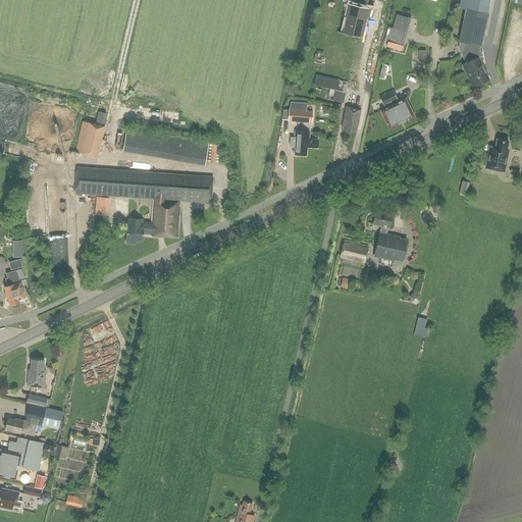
[(362,0),(361,5),(352,2),(345,32),(362,36),(369,6),(367,6),(368,0),(362,0)]
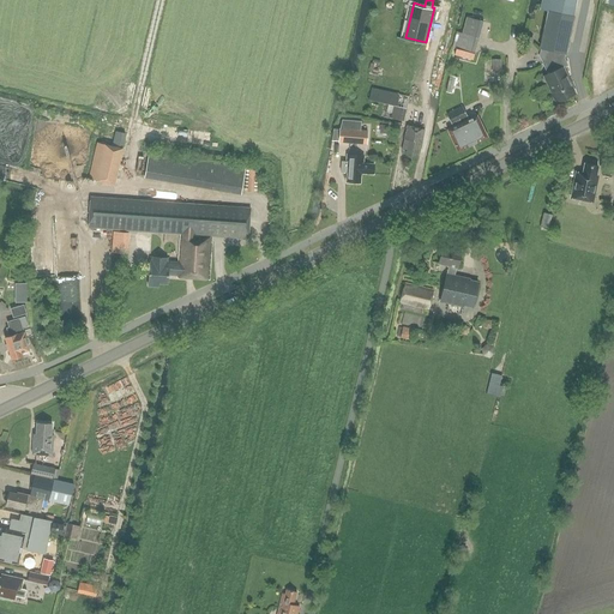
[(566,54),(573,17),(572,16),(576,0),(541,0),(539,10),(548,11),(540,48),(541,48),(539,56),(547,74),(546,74),(549,83),(547,83),(552,94),(554,92),(558,102),(563,100),(563,102),(571,98),(570,96),(573,95),(570,85),(571,85),(563,67),(567,65),(565,58),(565,54),(566,54)]
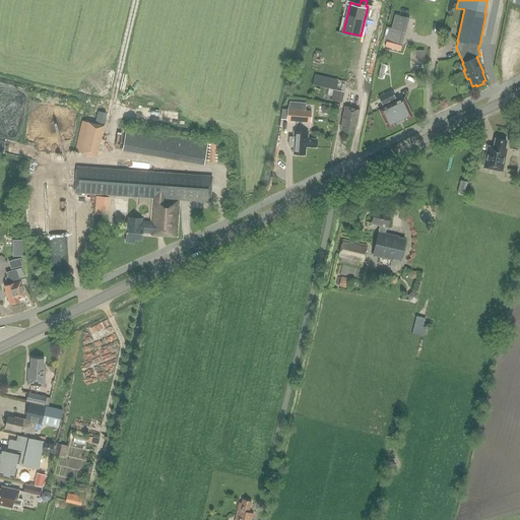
[(402,46),(406,33),(387,26),(384,41),(402,46)]
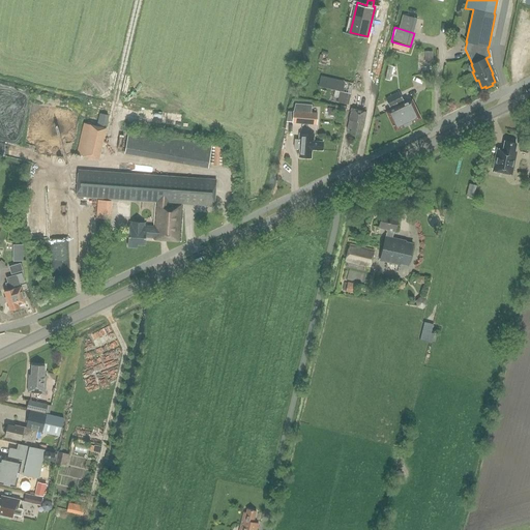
[(408,53),(410,47),(393,41),(391,48),(408,53)]
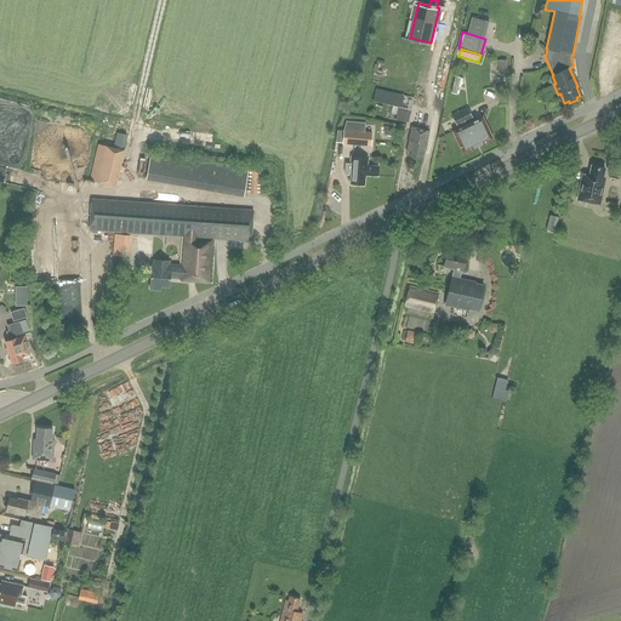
[(453,93),(457,95),(462,79),(457,77),(453,93)]
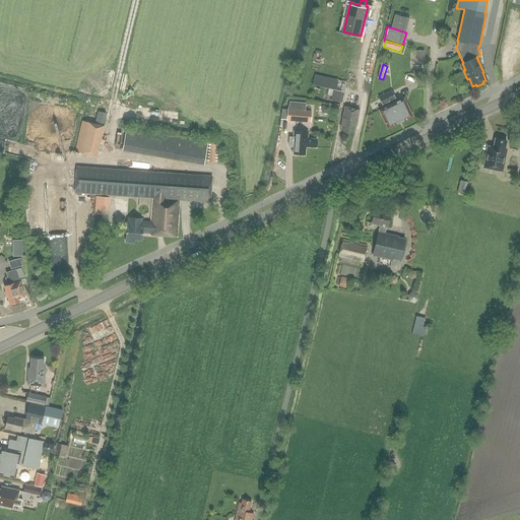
[(313,84),(333,89),(331,101),(342,103),(347,81),(315,74),(313,84)]
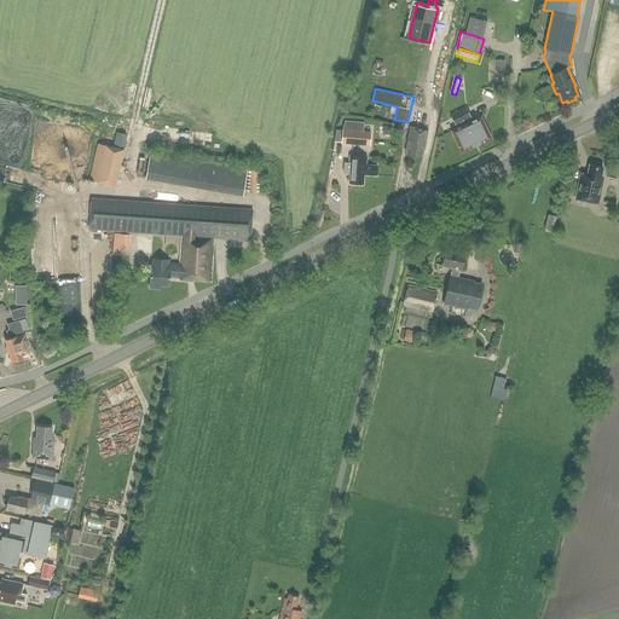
[(464,125),(463,122),(472,119),(467,108),(451,115),(457,128),(452,131),(462,152),(491,138),(481,117),(464,125)]
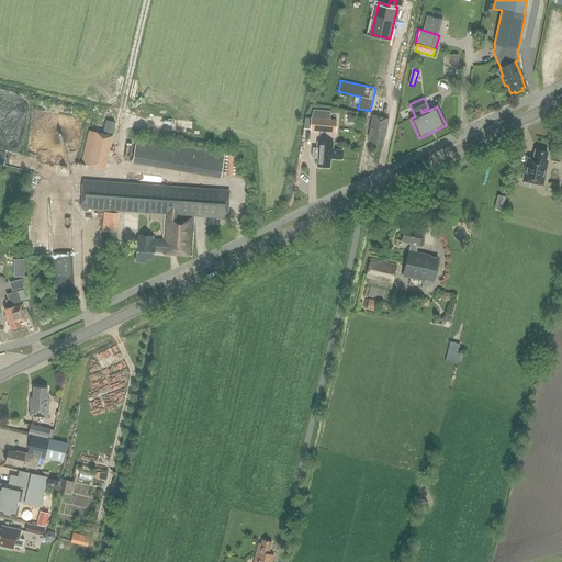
[(75,110),(94,114),(97,104),(77,99),(75,110)]
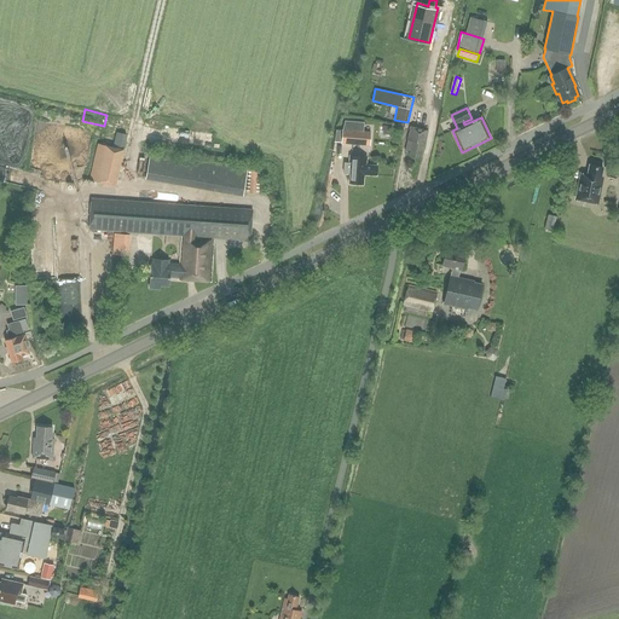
[(370,145),(371,132),(364,132),(364,122),(345,121),(343,129),(342,143),(370,145)]
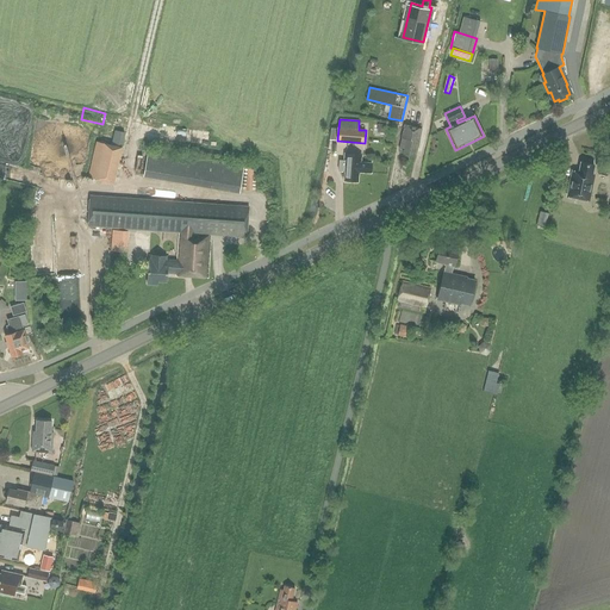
[(419,142),(422,129),(404,125),(402,138),(399,149),(404,150),(403,154),(415,156),(418,142),(419,142)]
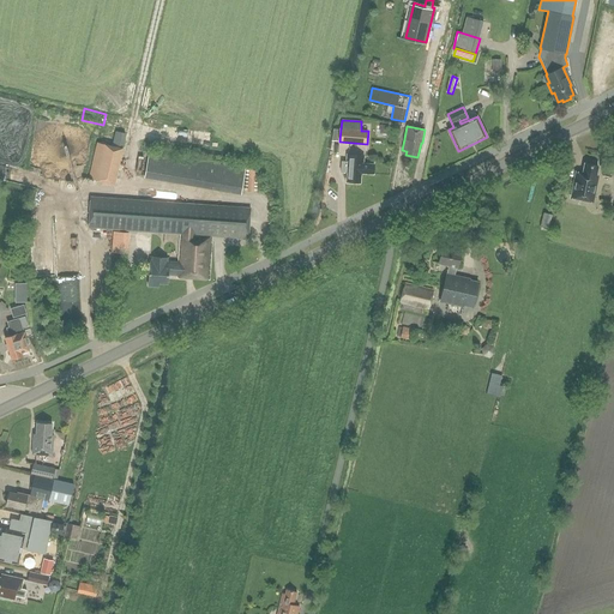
[(126,144),(130,133),(119,130),(115,142),(126,144)]
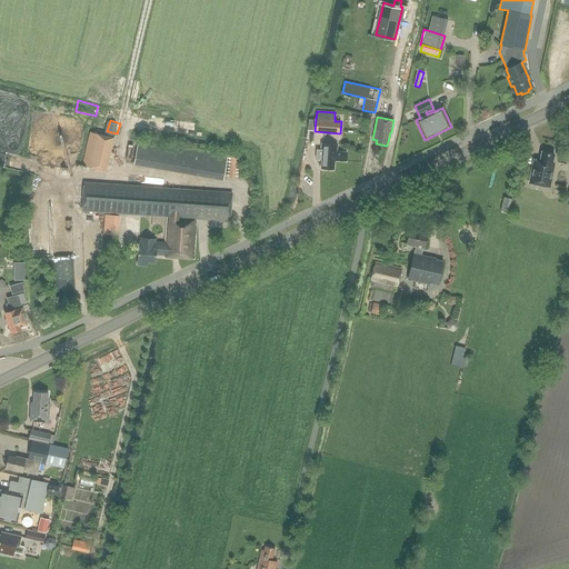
[(108,171),(115,138),(90,132),(82,166),(108,171)]
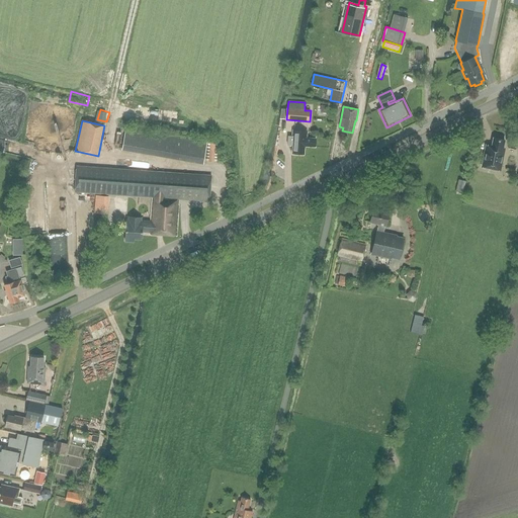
[(308,133),(308,132),(292,131),(292,132),(292,137),(288,136),(287,146),(293,146),(292,154),(305,154),(305,147),(315,147),(316,139),(307,138),(307,133),(308,133)]
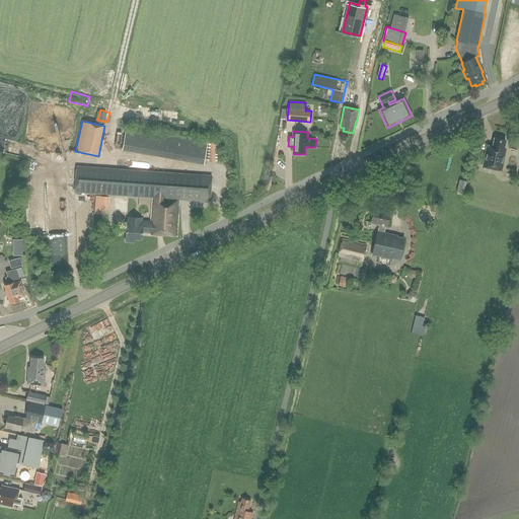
[(126,134),(123,150),(181,160),(182,155),(196,157),(196,161),(205,163),(208,148),(126,134)]
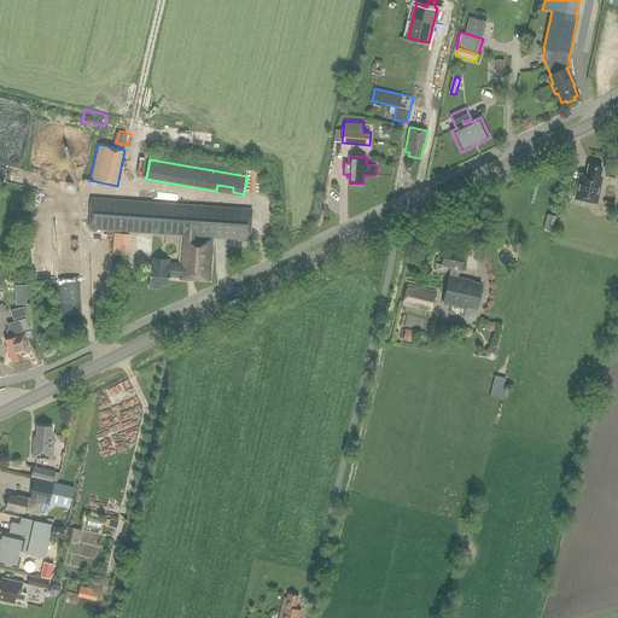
[(601,176),(604,167),(588,163),(586,173),(579,172),(575,199),(599,204),(604,176),(601,176)]
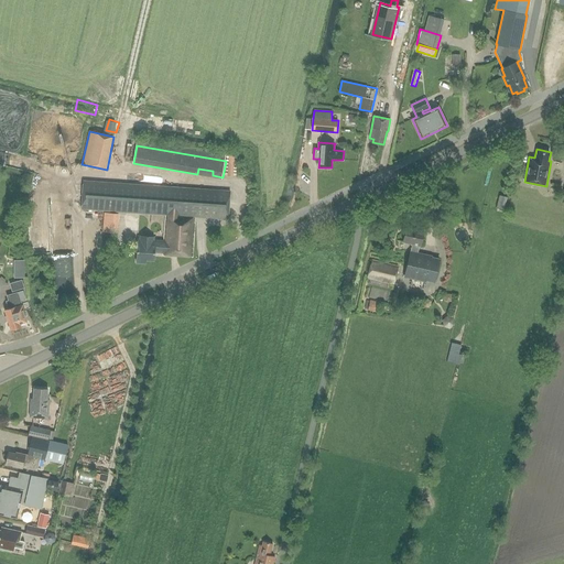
[(229,221),(231,191),(183,187),(83,181),(82,209),(166,215),(164,240),(155,239),(155,237),(138,236),(138,243),(137,262),(145,263),(145,259),(154,260),(154,252),(163,252),(163,255),(192,257),(195,219),(229,221)]
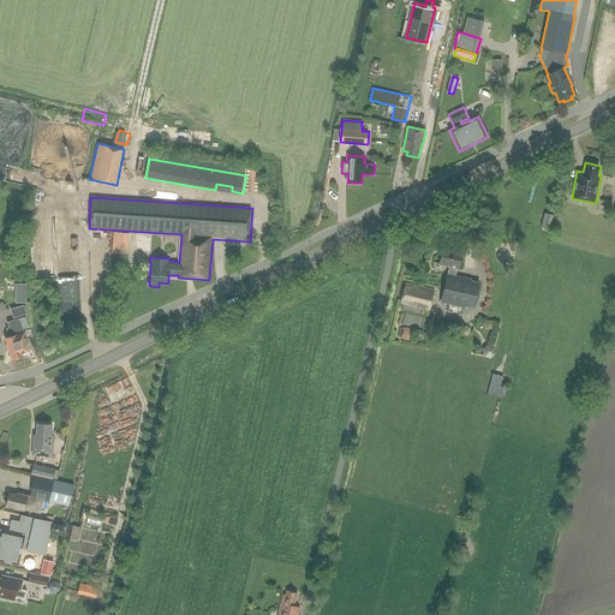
[(542,227),(550,228),(554,215),(545,213),(542,227)]
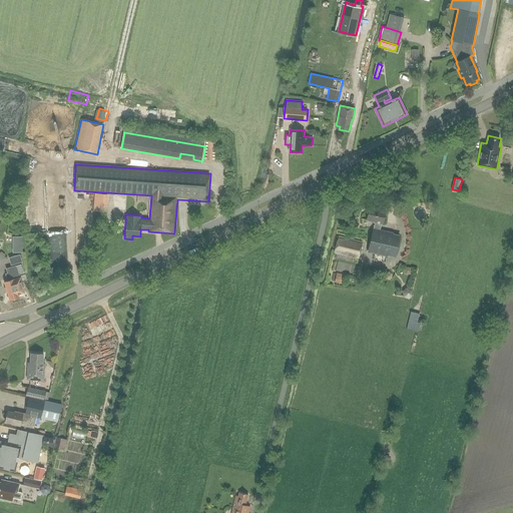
[(383,223),(386,210),(370,206),(367,219),(375,221),(373,229),(368,251),(388,255),(388,254),(395,257),(400,236),(393,234),(393,233),(380,230),(382,223),(383,223)]
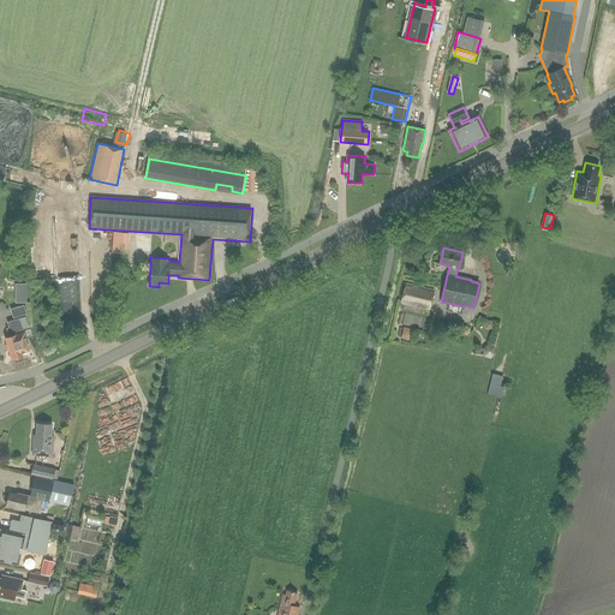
[(19,300),(31,300),(30,281),(18,282),(19,300)]
